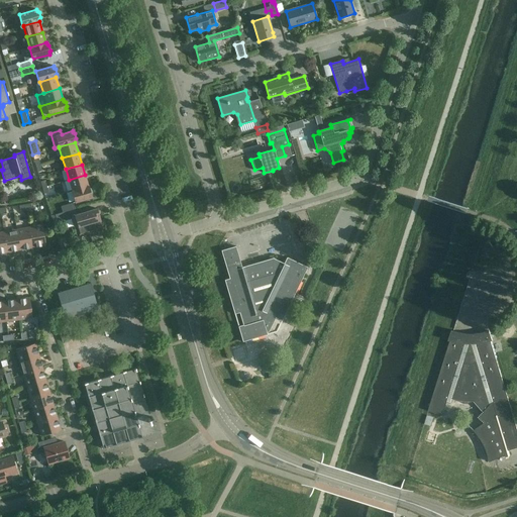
[(69,180),(72,191),(88,186),(85,175),(69,180)]
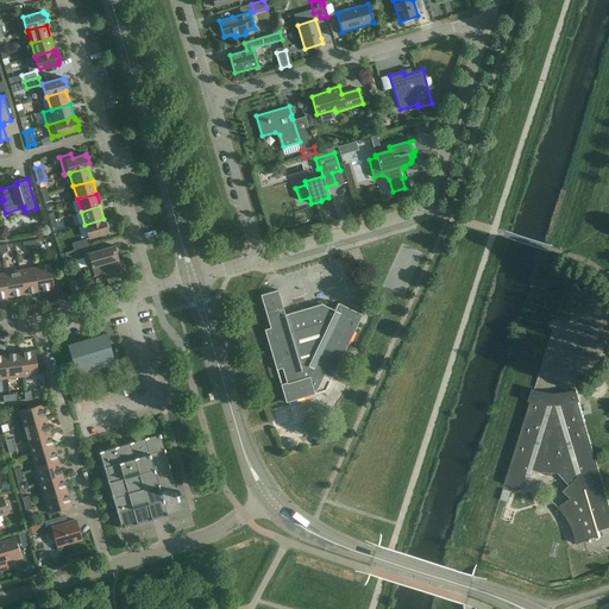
[(105,219),(104,219),(85,225),(83,225),(88,239),(108,232),(108,230),(108,228),(107,223),(105,221),(105,219)]
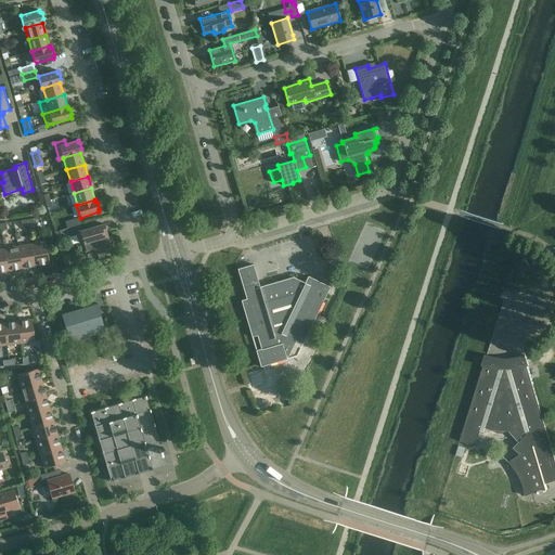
[(67,228),(80,224),(78,218),(65,222),(67,228)]
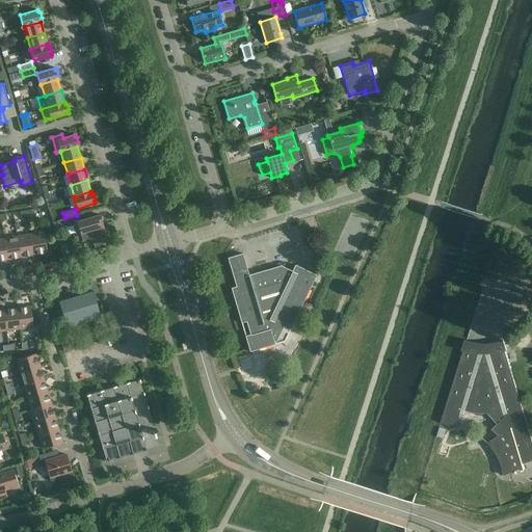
[(100,215),(79,220),(78,214),(77,215),(64,218),(56,221),(58,229),(74,224),(77,234),(103,227),(100,215)]
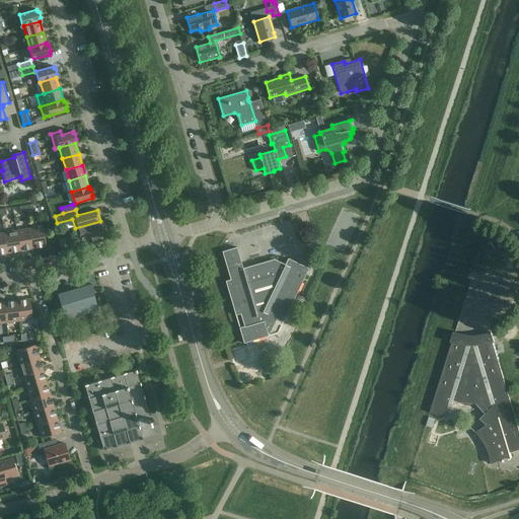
[(75,228),(78,238),(89,235),(90,238),(98,235),(97,233),(103,231),(100,221),(75,228)]
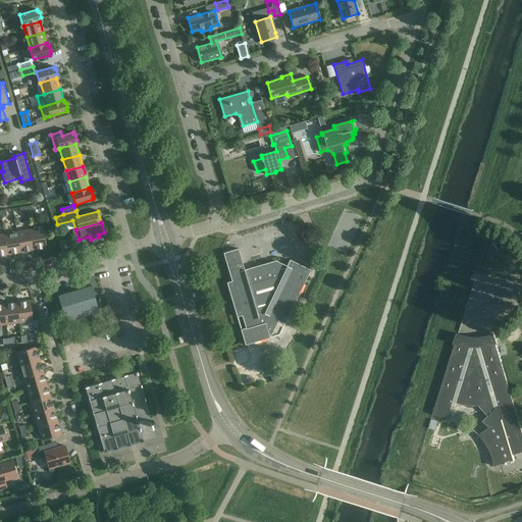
[(42,227),(30,229),(33,250),(46,248),(42,227)]
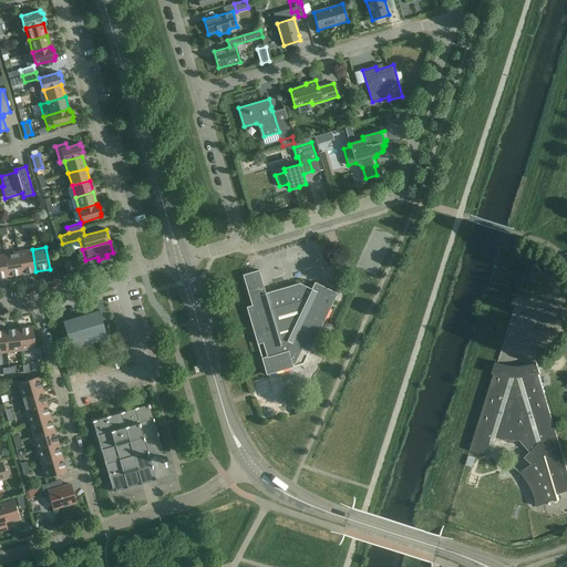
[(22,275),(35,271),(32,249),(18,253),(22,275)]
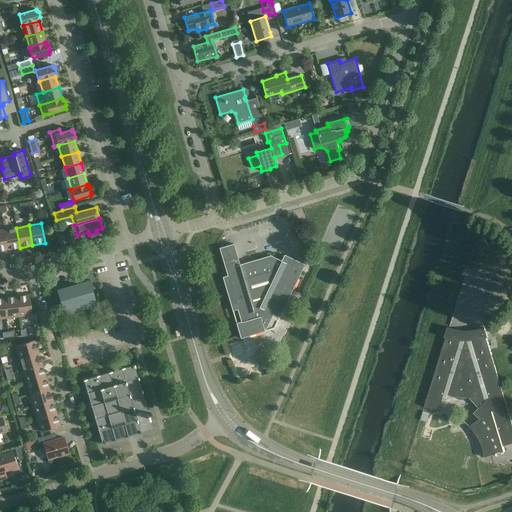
[(16,228),(4,230),(7,250),(20,248),(16,228)]
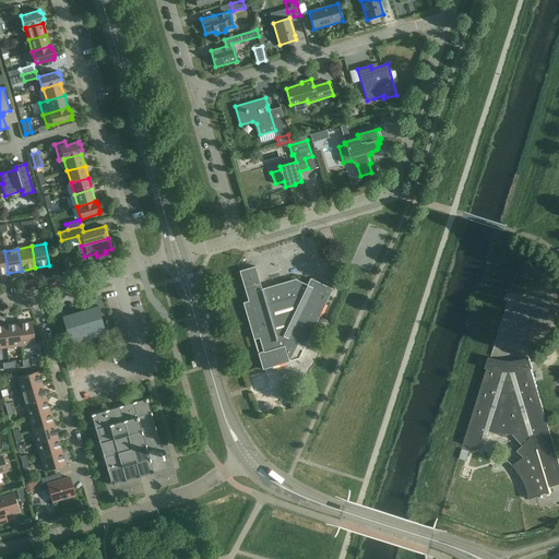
[(296,343),(297,343),(305,347),(332,289),(310,278),(307,285),(295,280),(271,286),(271,288),(262,290),(254,266),(239,271),(248,301),(242,302),(253,340),(259,339),(262,352),(258,353),(262,369),(288,361),(288,359),(290,359),(295,347),(294,347),(296,343)]
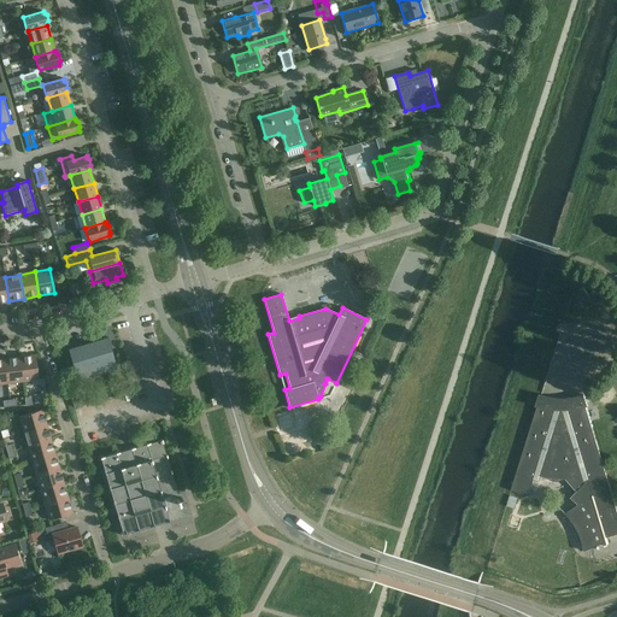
[(68,350),(68,351),(75,371),(89,368),(92,375),(116,368),(107,338),(68,350)]
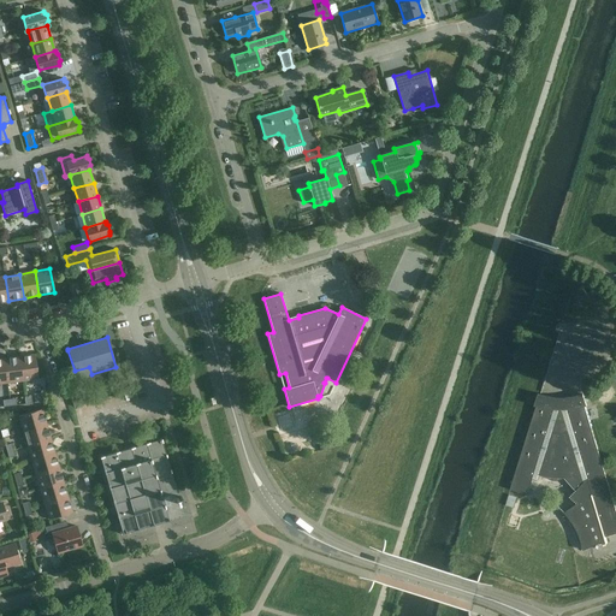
[(19,356),(22,381),(37,379),(35,355),(19,356)]
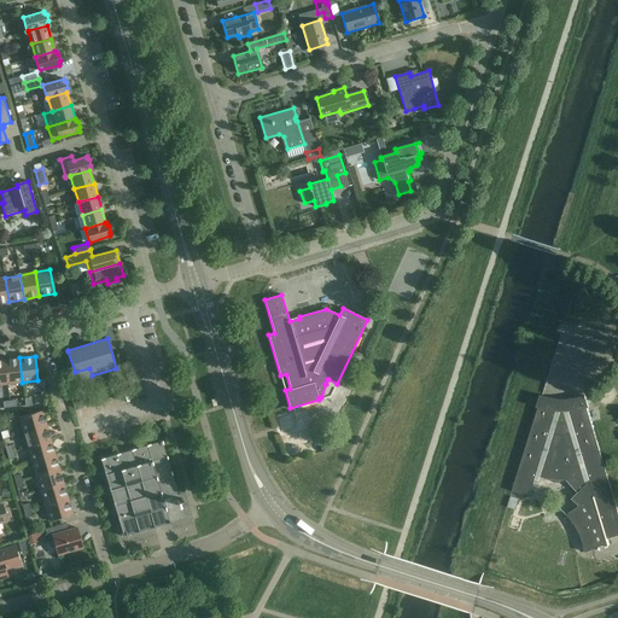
[(7,384),(22,383),(19,357),(4,360),(7,384)]
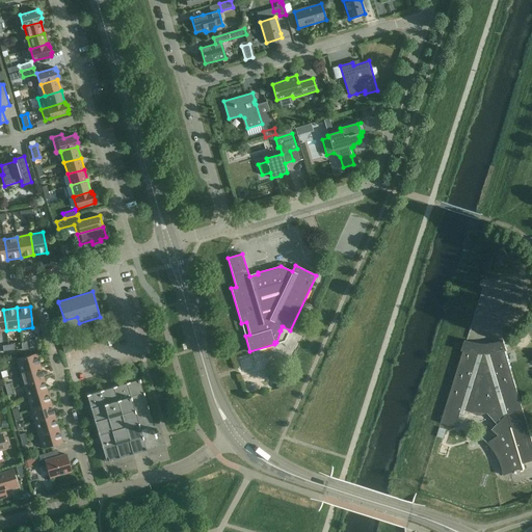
[(61,343),(63,352),(76,348),(74,340),(61,343)]
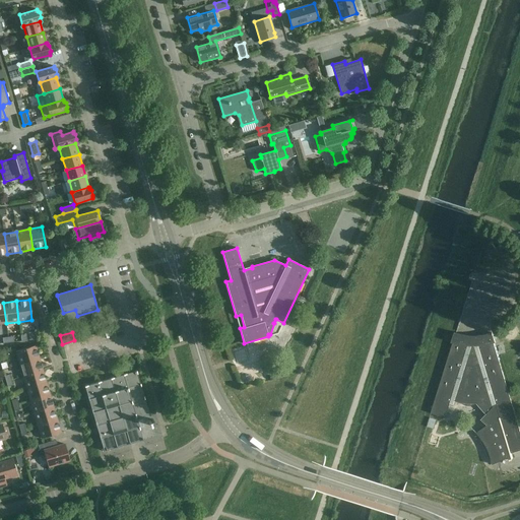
[(468,339),(469,335),(462,335),(458,334),(454,332),(451,342),(452,343),(431,413),(445,418),(450,403),(453,405),(454,401),(459,402),(460,402),(461,403),(463,404),(465,405),(467,406),(470,406),(472,405),(474,404),(475,403),(485,413),(479,419),(485,426),(476,433),(481,440),(485,446),(484,446),(486,450),(484,451),(491,465),(508,458),(509,460),(513,459),(511,453),(519,450),(519,433),(494,343),(495,342),(492,333),(486,334),(481,335),(476,335),(477,339),(475,339),(475,338),(470,338),(470,339),(468,339)]
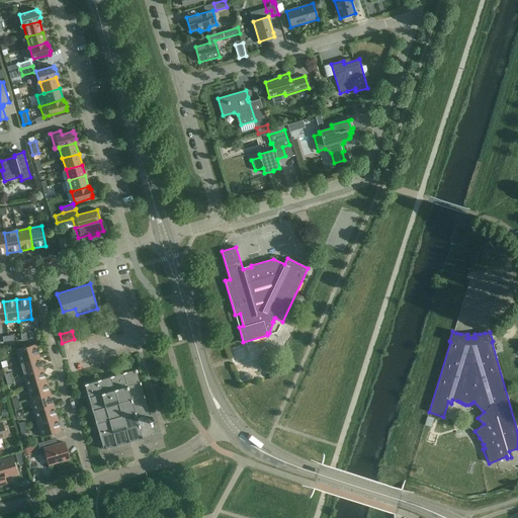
[(15,350),(19,362),(38,357),(35,344),(15,350)]
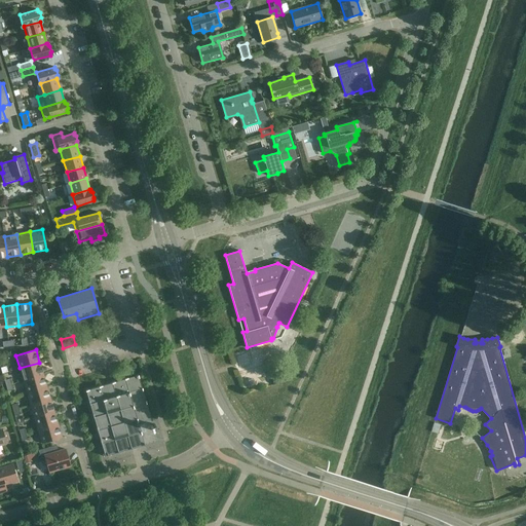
[(43,375),(39,363),(20,368),(23,381),(43,375)]
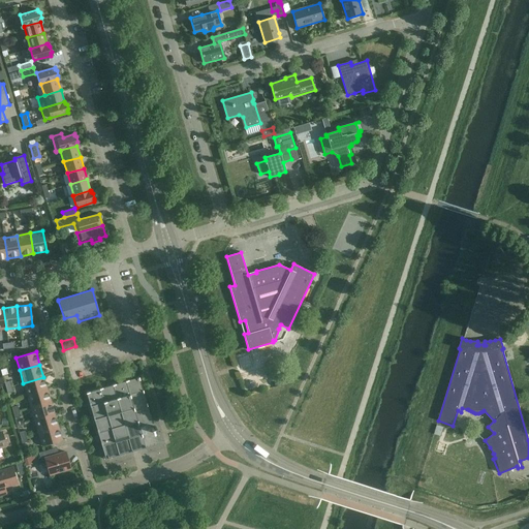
[(23,383),(27,396),(48,390),(43,377),(23,383)]
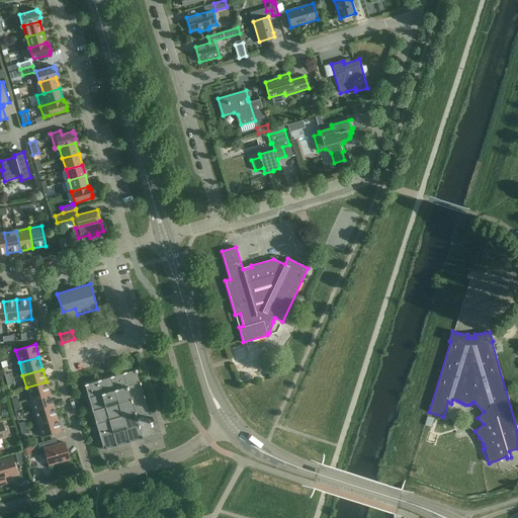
[(98,442),(101,441),(103,449),(149,436),(143,414),(137,416),(136,415),(148,412),(148,413),(149,413),(145,399),(137,369),(84,384),(98,431),(95,432),(98,442)]
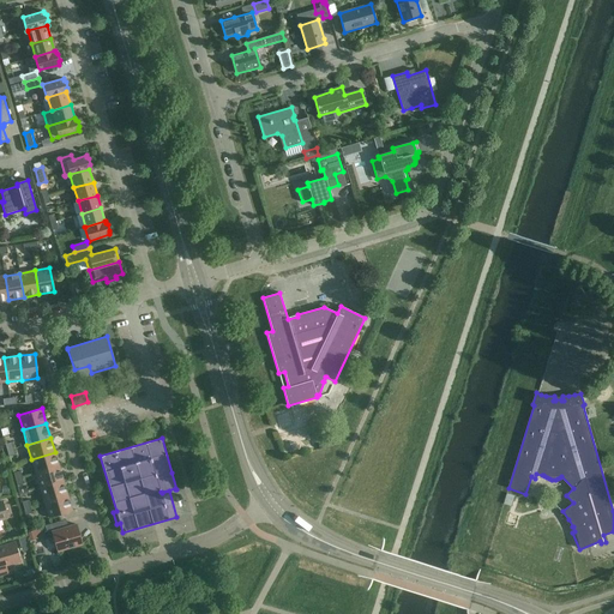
[(59,467),(55,452),(31,459),(36,474),(59,467)]
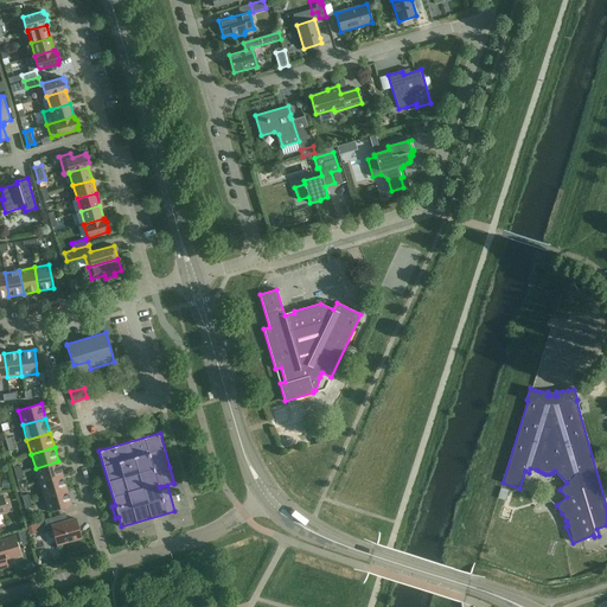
[(63,475),(58,461),(36,468),(39,483),(63,475)]
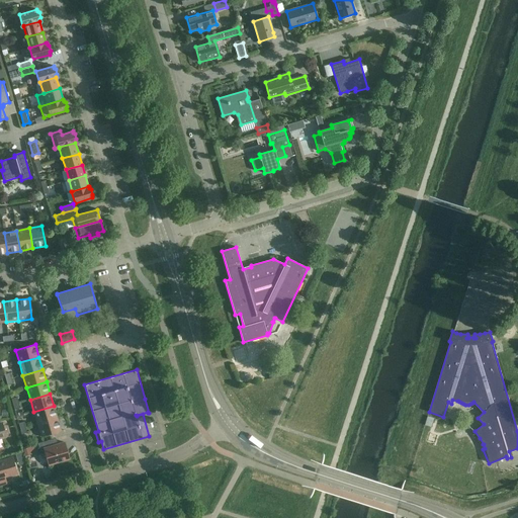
[(57,418),(54,406),(33,412),(37,424),(57,418)]
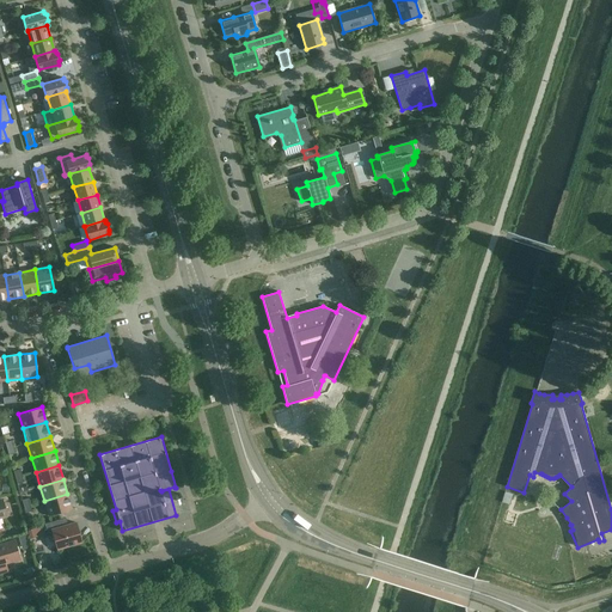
[(514,495),(506,491),(502,502),(510,505),(514,495)]
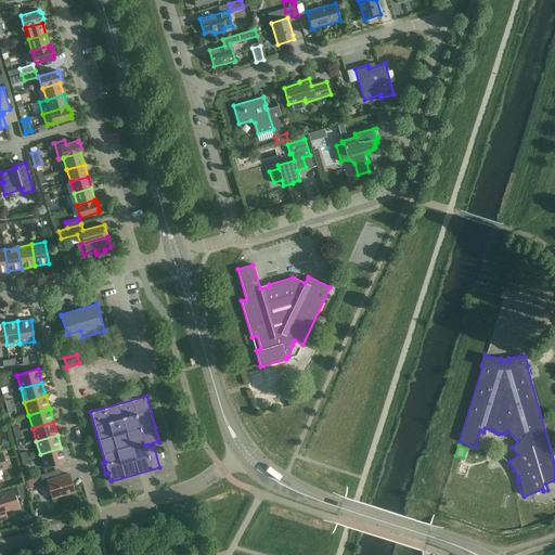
[(65,462),(61,448),(40,454),(43,467),(65,462)]
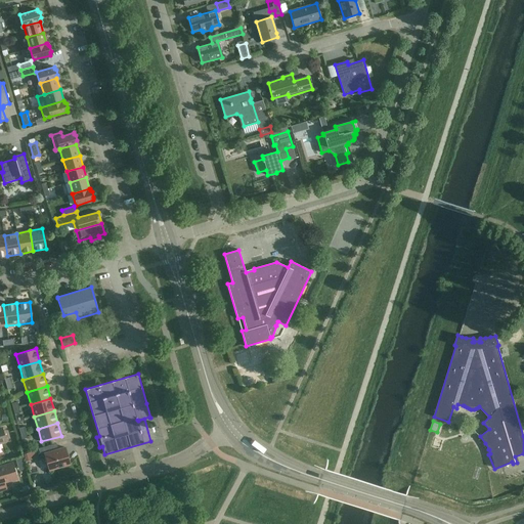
[(472,428),(477,434),(481,431),(476,424),(472,428)]
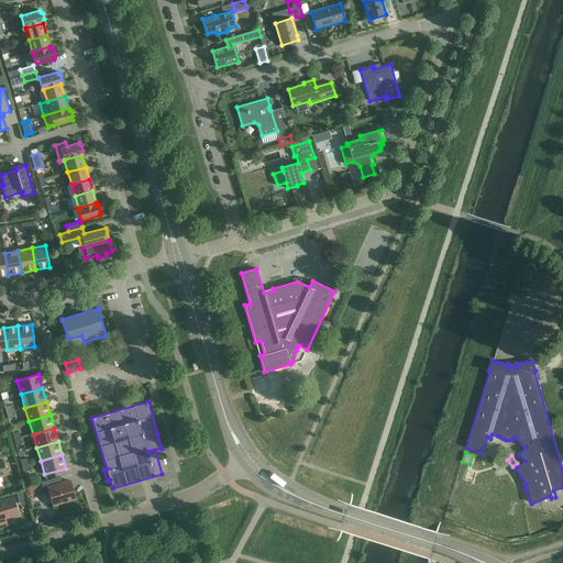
[(69,481),(57,484),(56,478),(41,483),(44,493),(48,492),(53,506),(75,499),(69,481)]
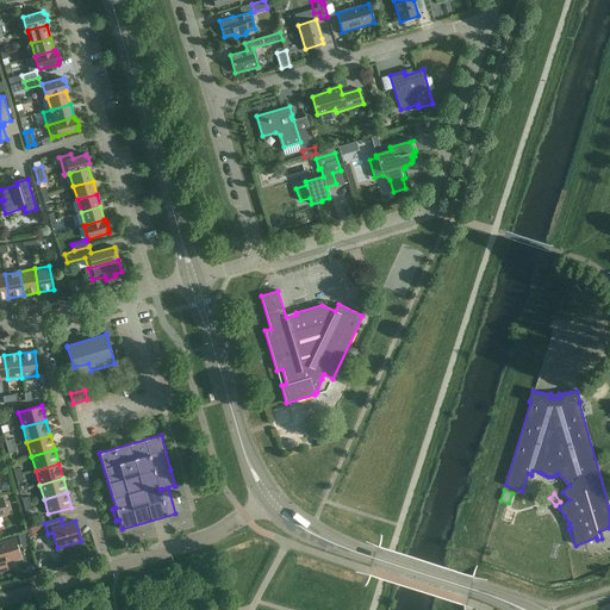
[(38,535),(36,527),(26,529),(29,537),(38,535)]
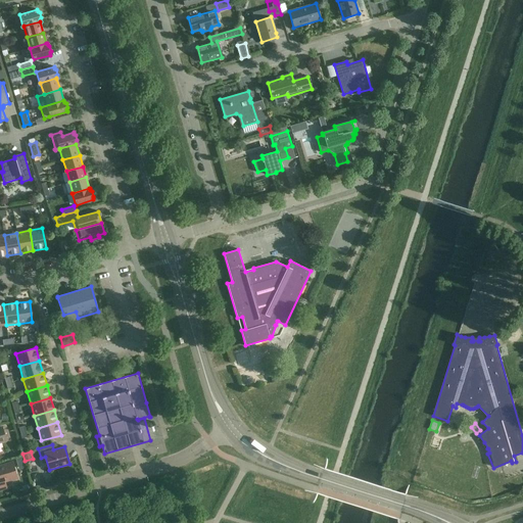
[(0,465),(0,489),(6,488),(4,480),(16,477),(16,478),(17,478),(12,462),(0,465)]
